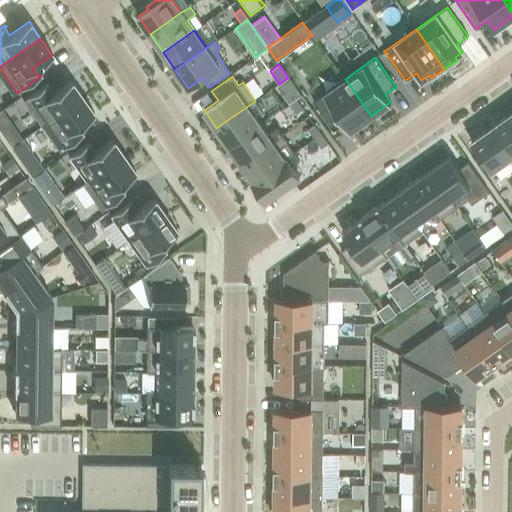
[(288,77),(282,82),(289,92),(295,87),(288,77)]
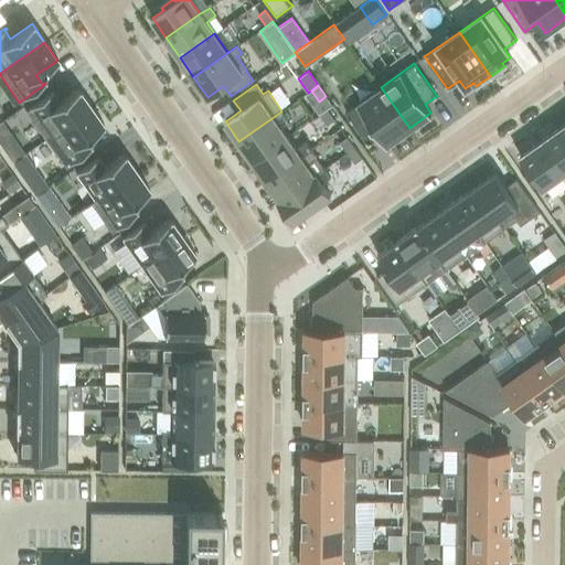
[(368,145),(380,136),(386,145),(409,128),(381,87),(344,113),(368,145)]
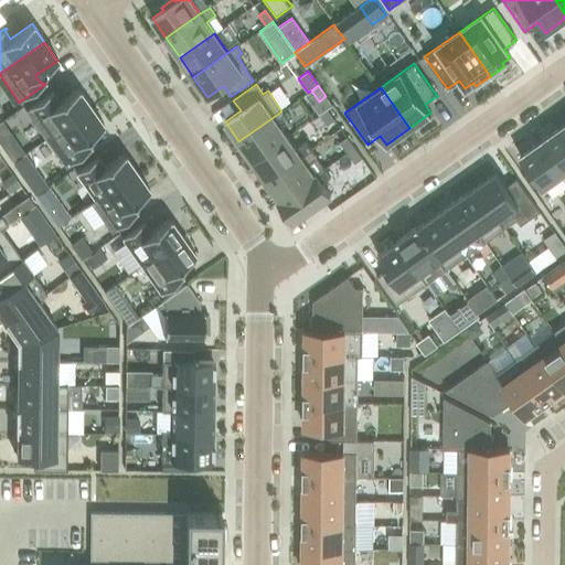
[(25,110),(45,139),(91,107),(77,88),(56,104),(50,95),(53,93),(52,92),(25,110)]
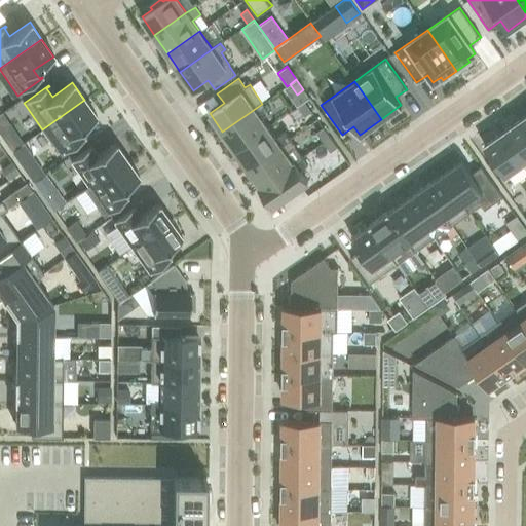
[(97,116),(84,100),(42,129),(61,155),(85,138),(84,137),(82,139),(76,130),(97,116)]
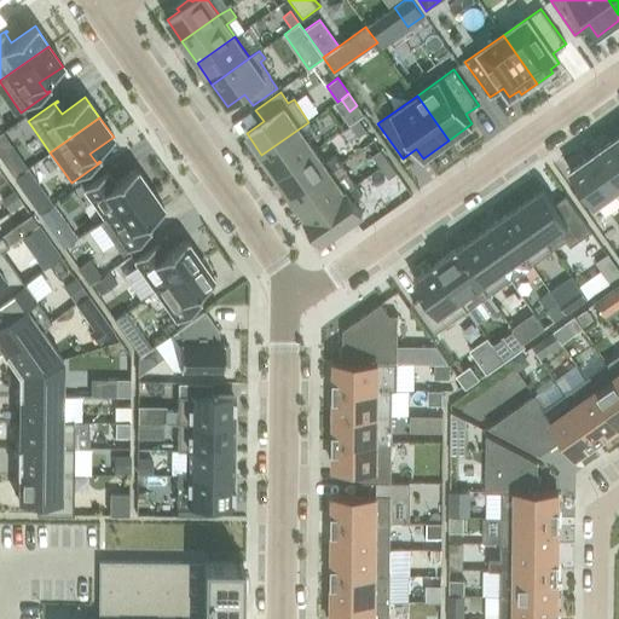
[(366,131),(358,119),(350,125),(358,137),(366,131)]
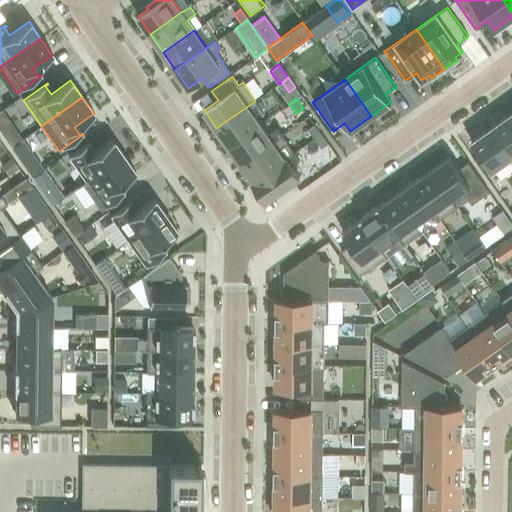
[(229,146),(260,124),(253,113),(260,108),(255,101),(216,128),(229,146)]
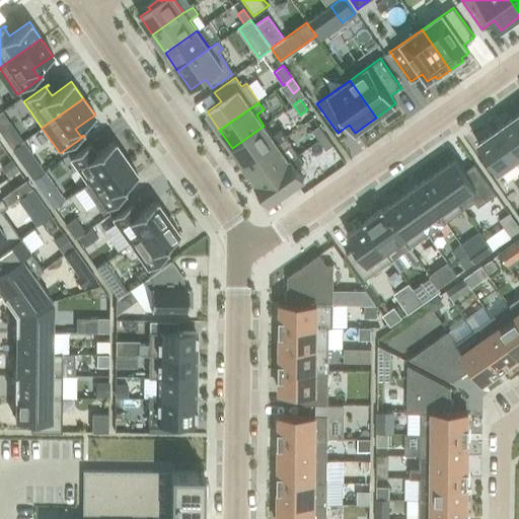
[(0,132),(10,126),(0,112),(0,132)]
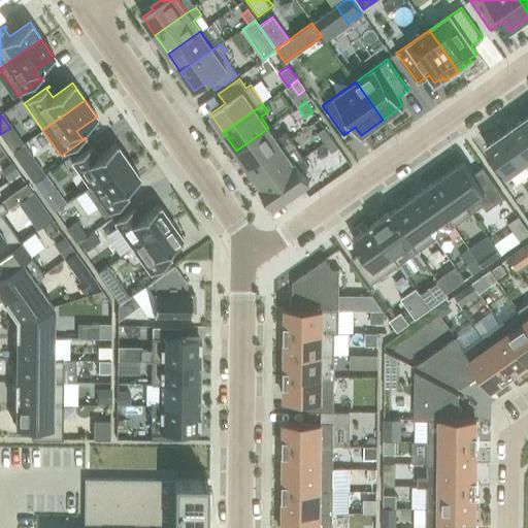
[(527,160),(527,127),(522,120),(504,132),(525,162),(527,160)]
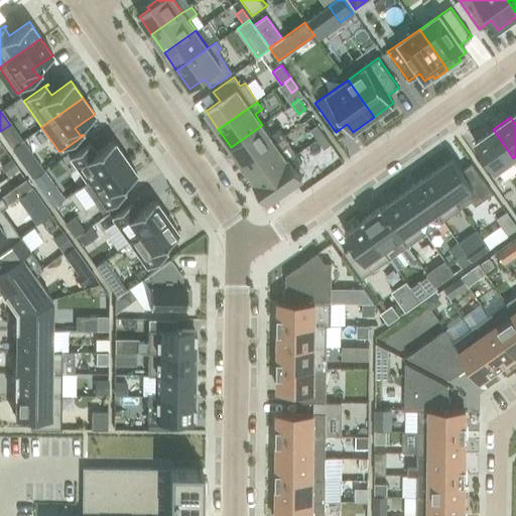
[(243,164),(274,142),(282,137),(285,135),(279,127),(269,135),(262,125),(231,147),(243,164)]
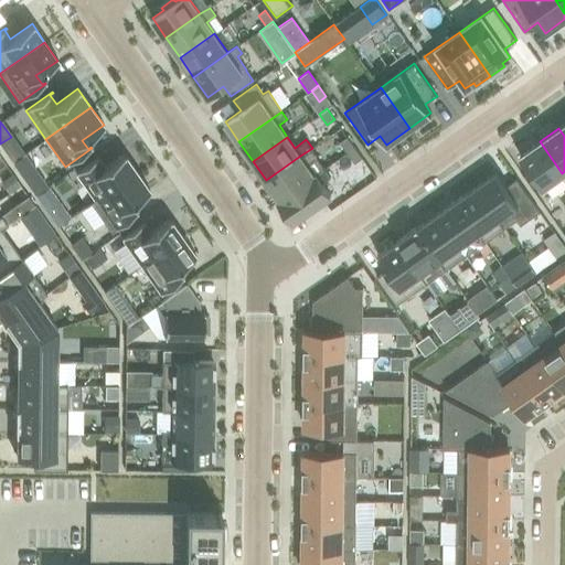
[(347,152),(354,148),(347,137),(339,142),(347,152)]
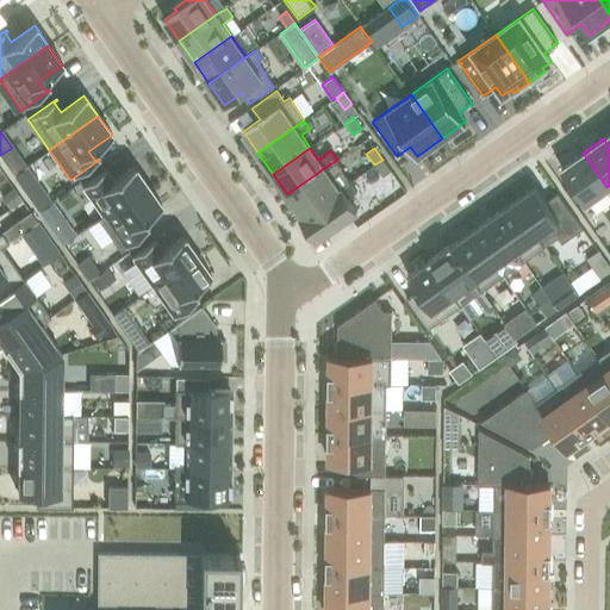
[(607,187),(583,153),(560,168),(585,203),(607,187)]
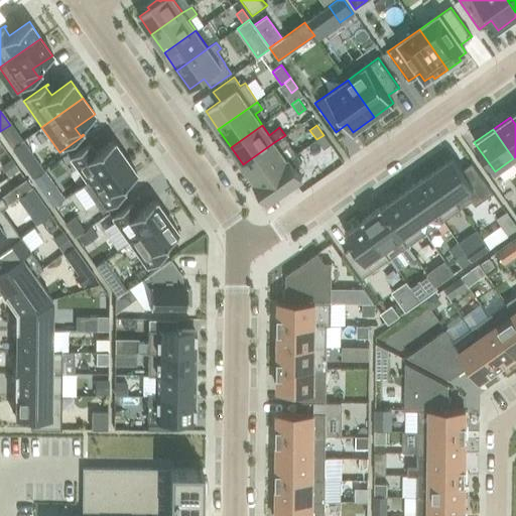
[(331,144),(324,135),(316,139),(324,149),(331,144)]
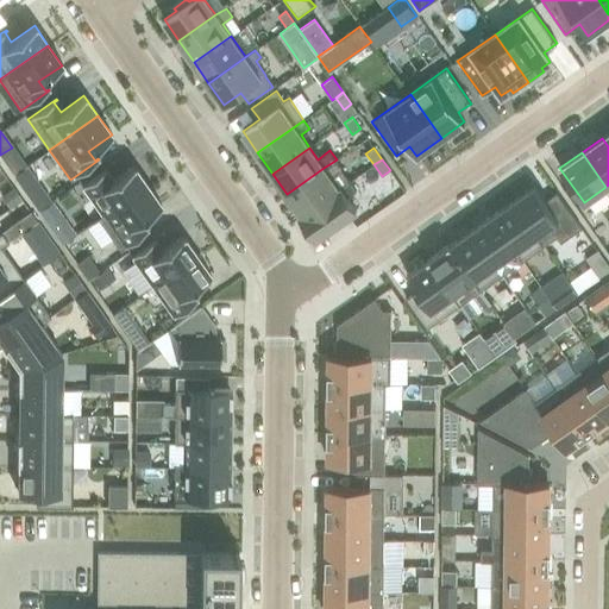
[(301,214),(300,215),(300,217),(350,182),(350,181),(338,188),(330,176),(339,169),(333,162),(324,168),(287,194),(301,214)]
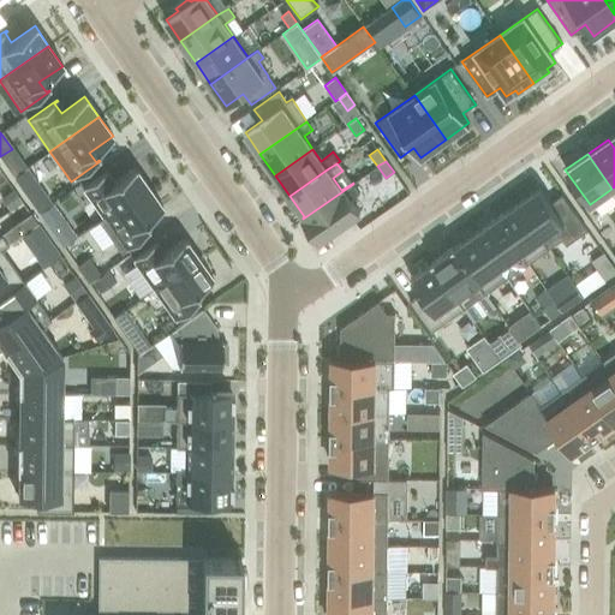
[(99,221),(99,222),(148,187),(135,167),(111,184),(105,174),(107,173),(106,171),(82,189),(102,218),(99,221)]
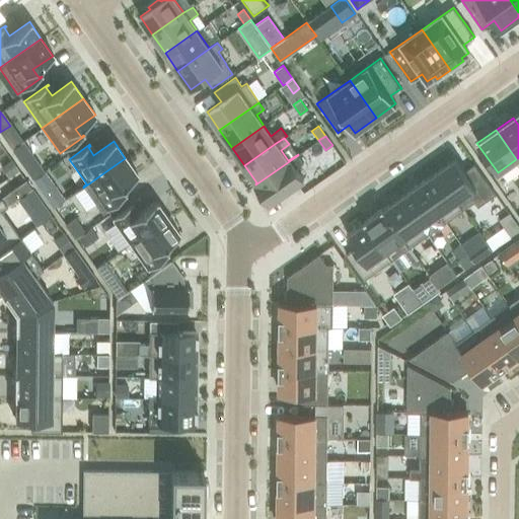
[(269,203),(280,195),(282,198),(293,190),(292,187),(303,178),(295,167),(303,162),(298,155),(255,184),(269,203)]
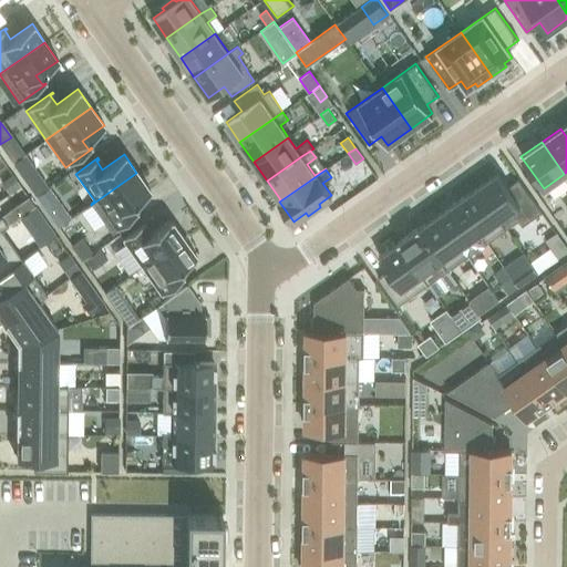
[(47,187),(34,171),(23,178),(35,195),(47,187)]
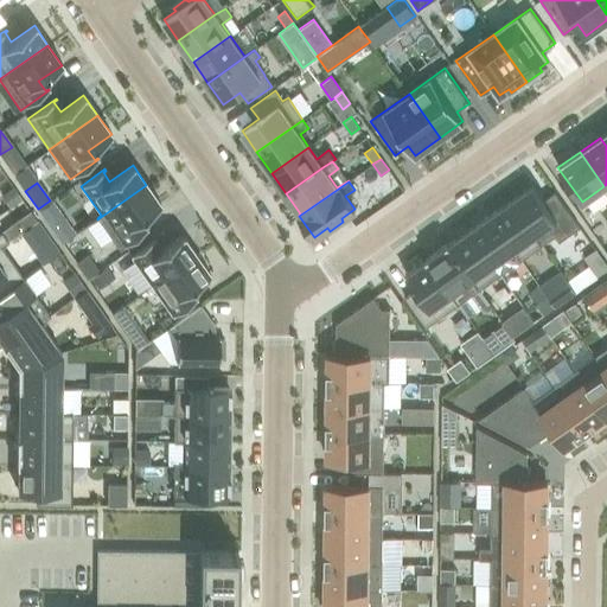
[(160,204),(146,185),(97,219),(119,249),(147,229),(147,228),(144,230),(136,221),(160,204)]
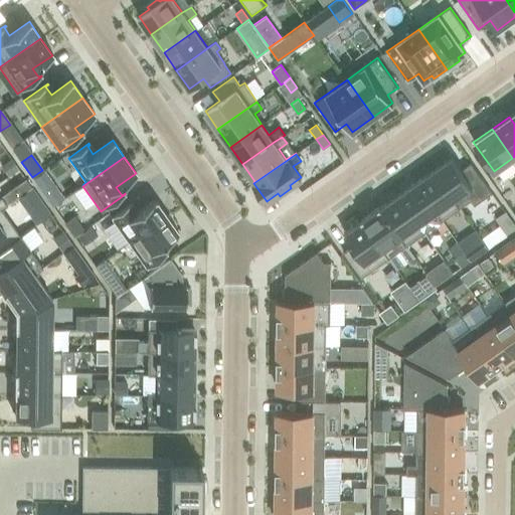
[(452,157),(433,170),(460,208),(471,200),(474,205),(492,193),(471,163),(461,170),(452,157)]
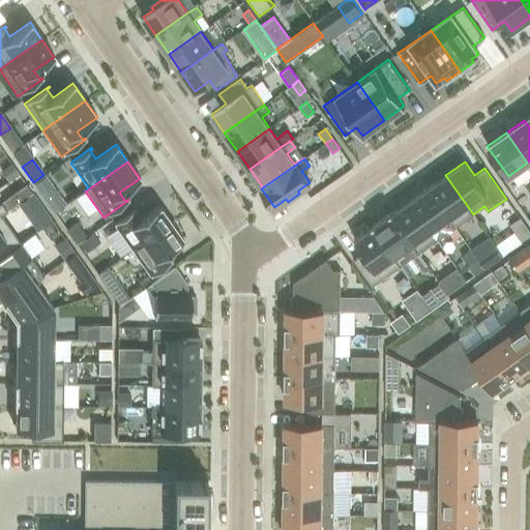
[(8,181),(19,174),(10,163),(0,171),(8,181)]
